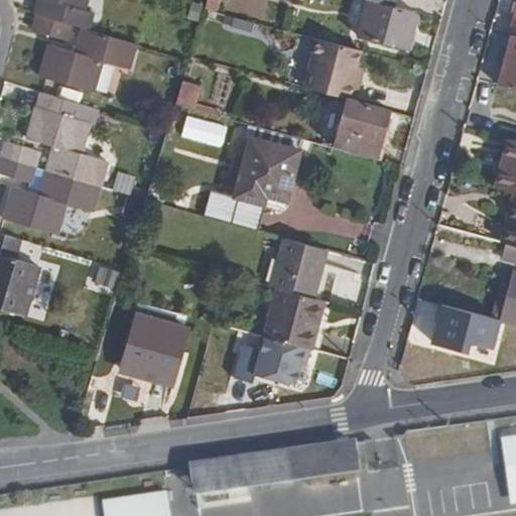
[(78,4),(79,0),(34,0),(31,12),(33,12),(65,21),(79,26),(82,27),(88,7),(78,4)]
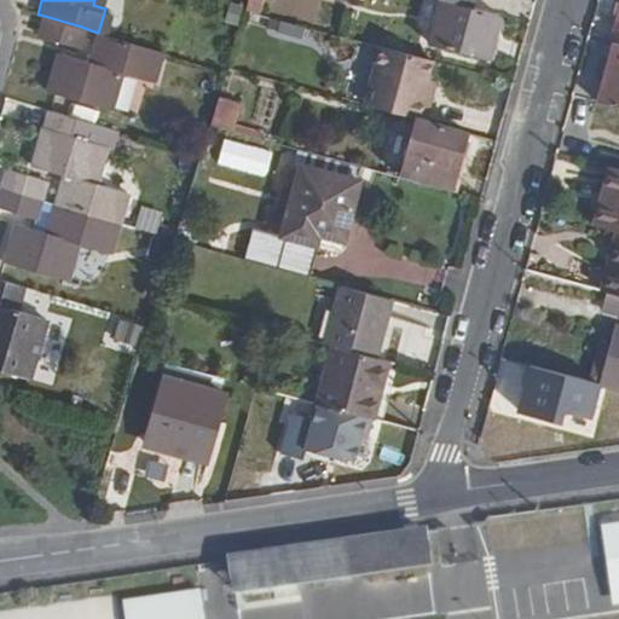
[(246,0),(244,9),(259,12),(261,0),(246,0)]
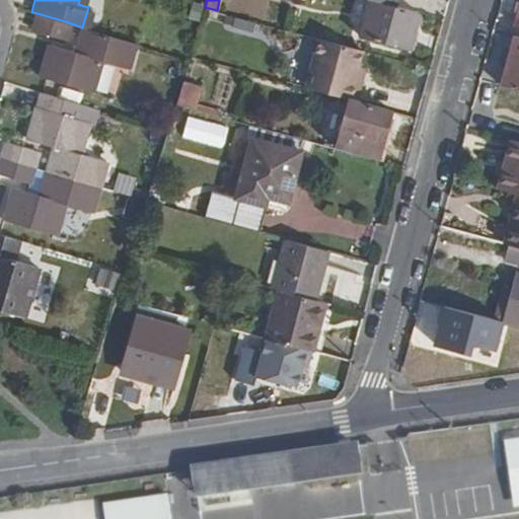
[(303,0),(303,8),(330,10),(330,0),(303,0)]
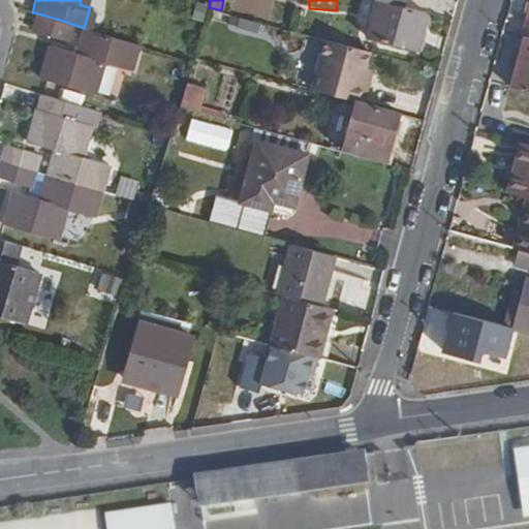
[(402,5),(381,0),(378,0),(368,38),(419,53),(429,13),(402,5)]
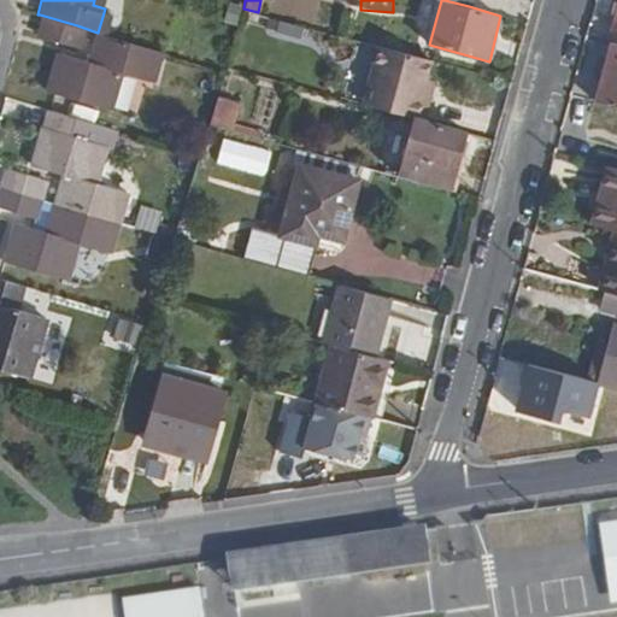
[(71,42),(77,25),(40,15),(34,30),(71,42)]
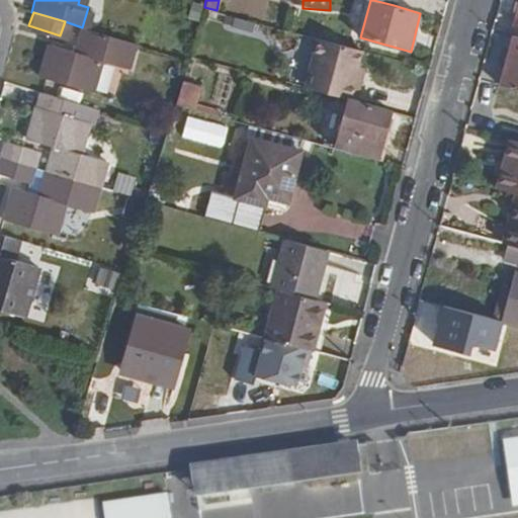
[(225,16),(223,26),(250,32),(253,22),(225,16)]
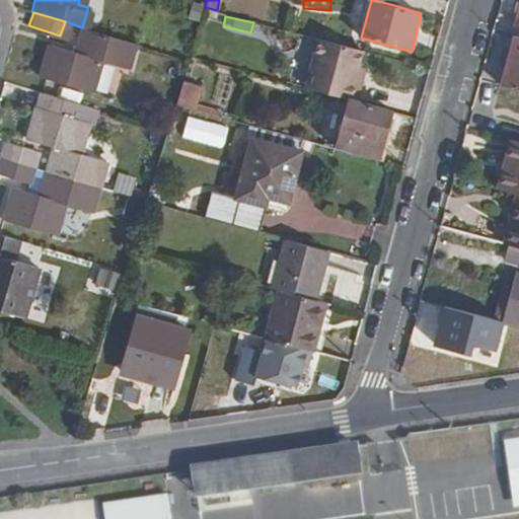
[(125,67),(133,42),(82,27),(79,26),(71,53),(45,45),(35,77),(88,93),(97,60),(125,67)]
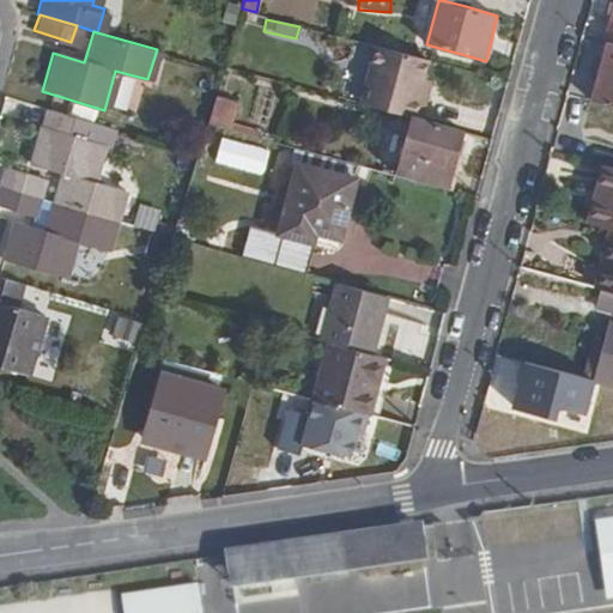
[(612,43),(607,42),(592,101),(612,105),(612,43)]
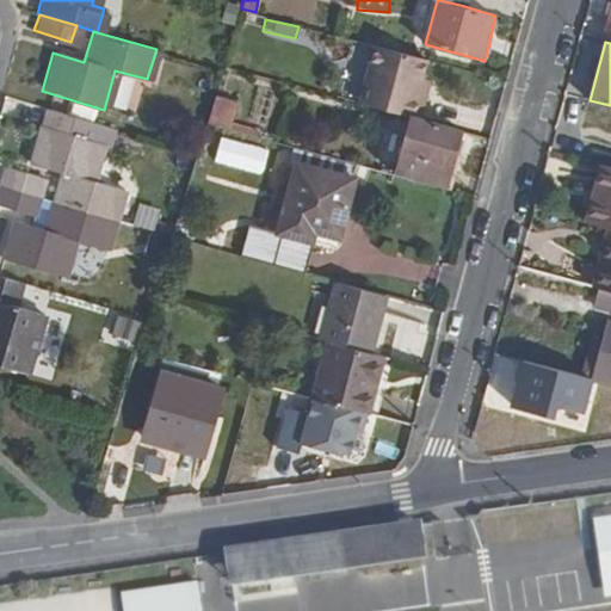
[(427,59),(376,45),(360,104),(412,117),(418,119),(424,100),(418,98),(423,80),(427,59)]
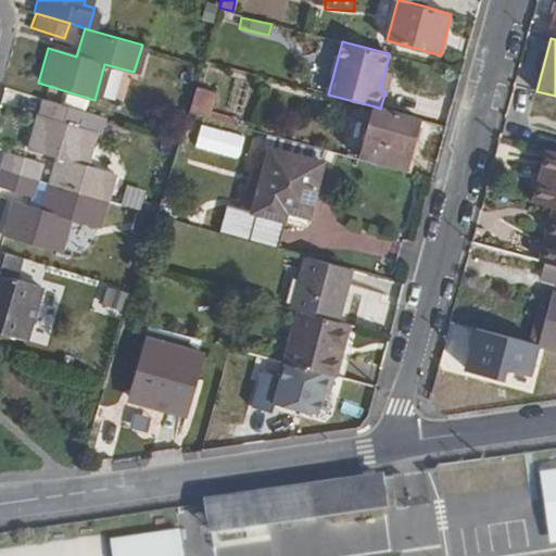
[(390,75),(384,73),(380,89),(386,91),(390,75)]
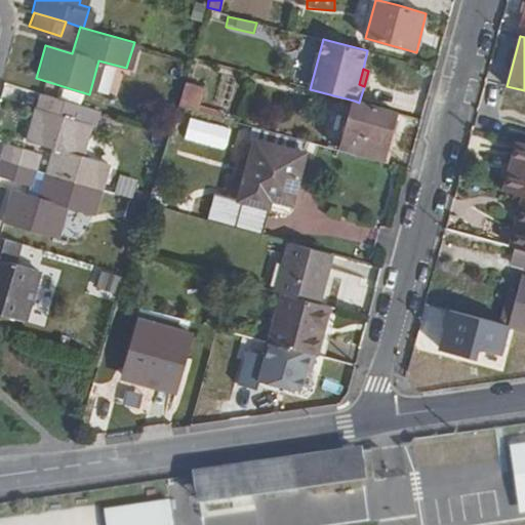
[(184,83),(177,107),(197,112),(203,88),(184,83)]
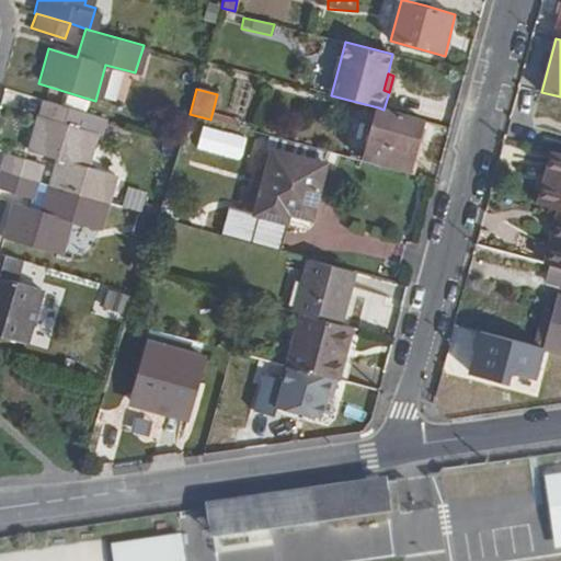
[(87,125),(90,113),(45,100),(41,114),(39,113),(29,147),(57,155),(49,184),(106,201),(114,172),(86,163),(95,128),(87,125)]
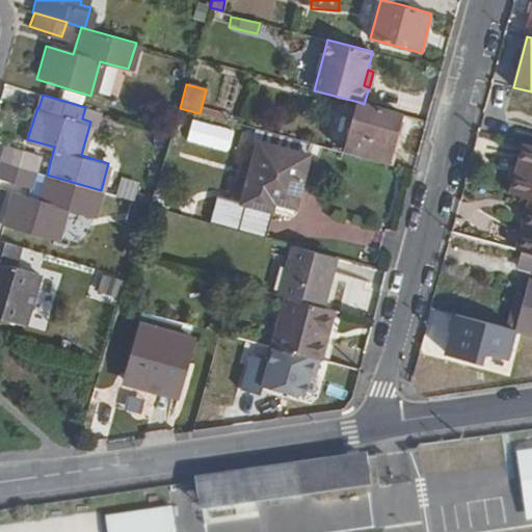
[(358,102),(344,153),(392,165),(397,147),(393,145),(400,113),(364,104),(358,102)]
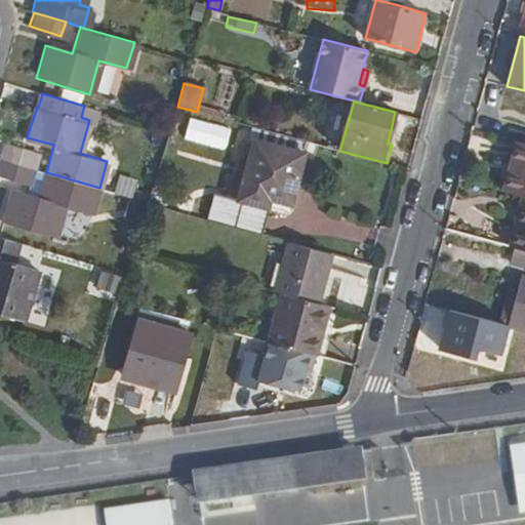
[(217,193),(209,221),(263,236),(271,209),(282,212),(283,204),(290,205),(305,155),(254,140),(239,199),(217,193)]
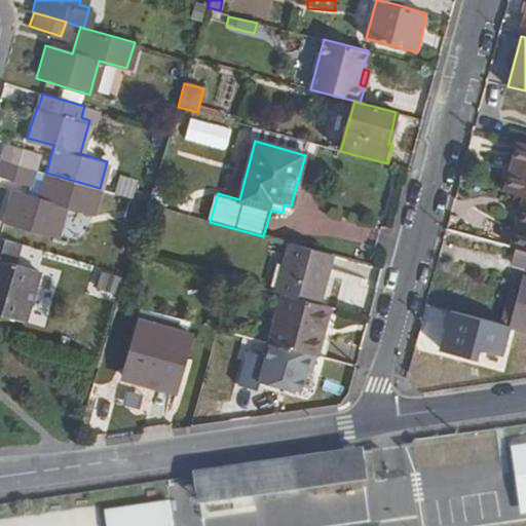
[(525,143),(519,142),(505,192),(524,197),(525,197),(525,143)]
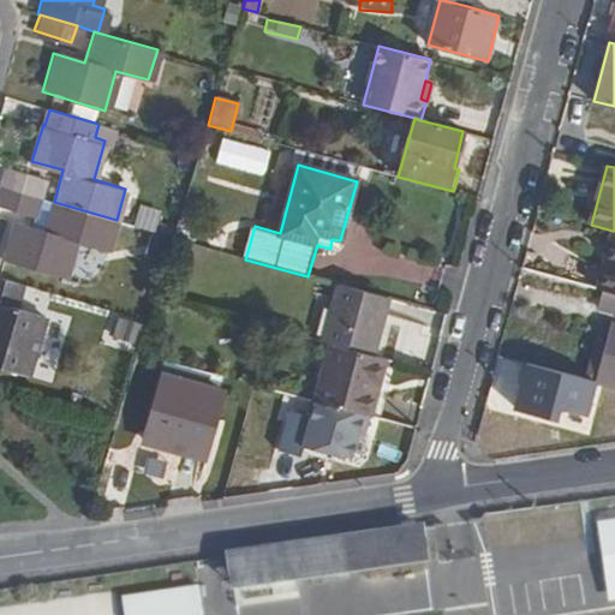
[(3,186),(36,196),(40,180),(6,171),(3,186)]
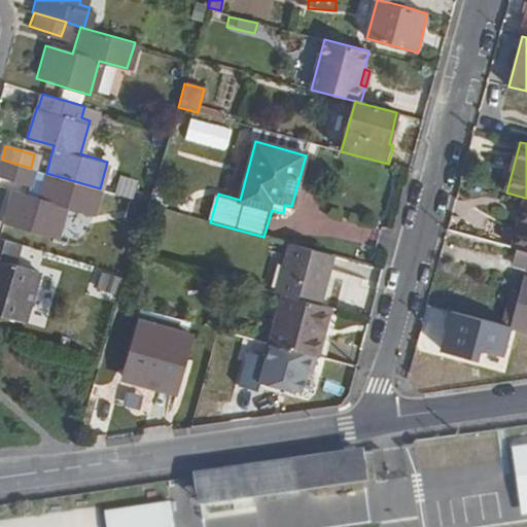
[(0,175),(26,183),(31,168),(2,160),(0,165),(0,175)]
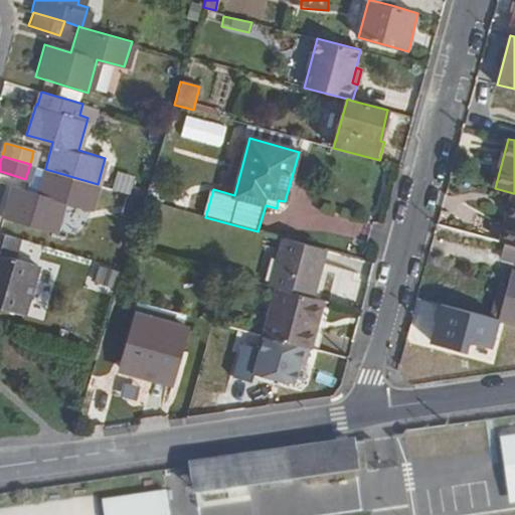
[(90,211),(98,184),(45,169),(37,195),(11,187),(2,217),(40,229),(54,233),(64,203),(90,211)]
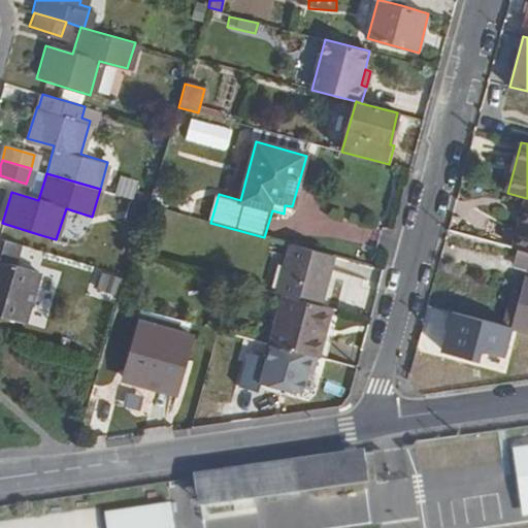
[(136,199),(137,179),(118,178),(117,198),(136,199)]
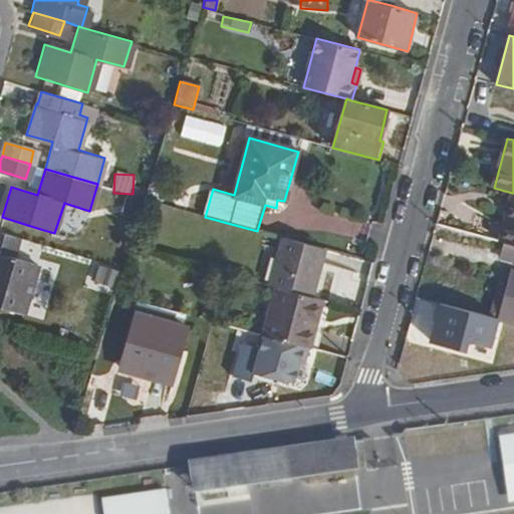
[(513,193),(512,193),(498,241),(513,244),(513,193)]
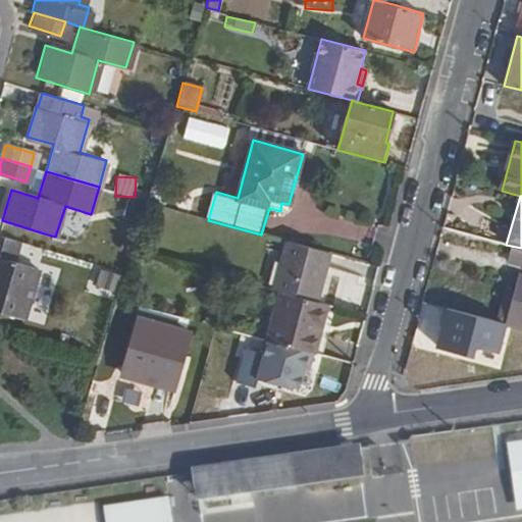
[(52,244),(55,237),(41,232),(38,240),(52,244)]
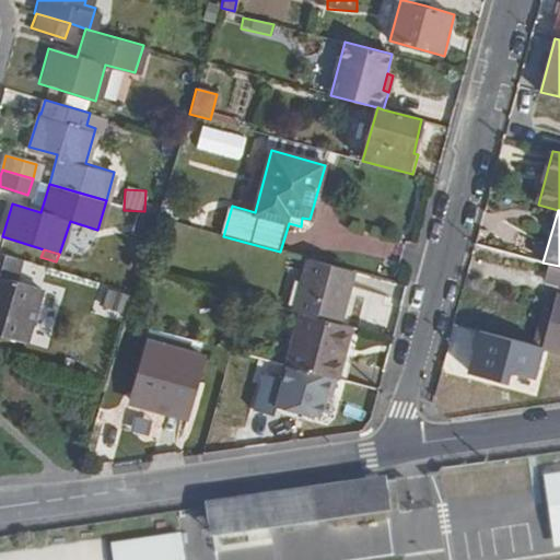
[(11,279),(18,258),(0,253),(0,334),(22,340),(38,287),(11,279)]
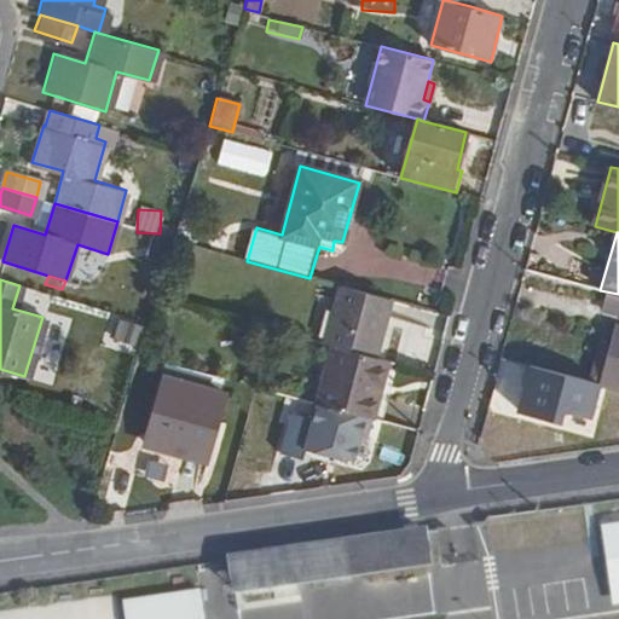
[(325,345),(330,346),(377,359),(393,302),(340,287),(325,345)]
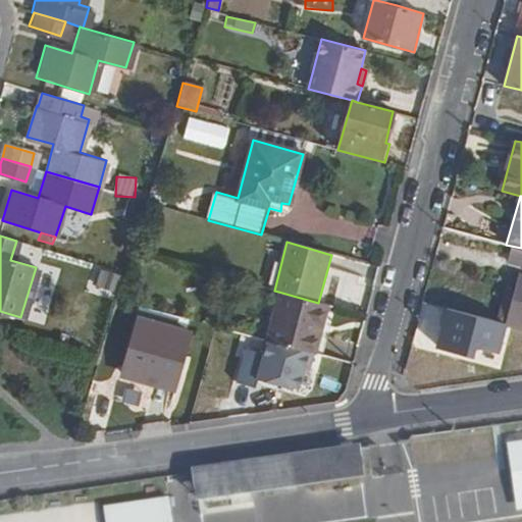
[(521,267),(516,292),(508,322),(521,325),(521,267)]
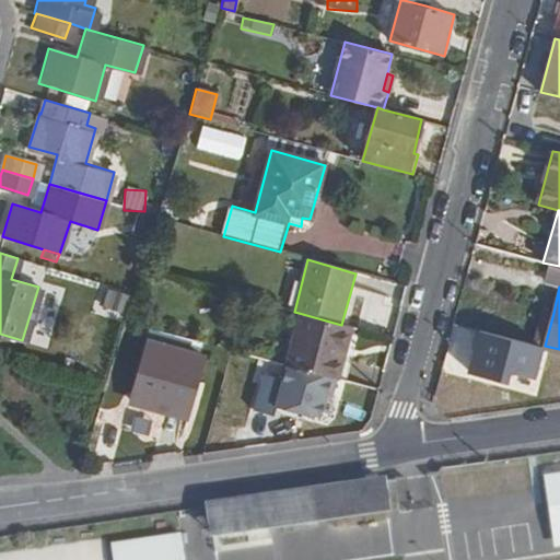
[(545,346),(553,313),(545,311),(536,343),(545,346)]
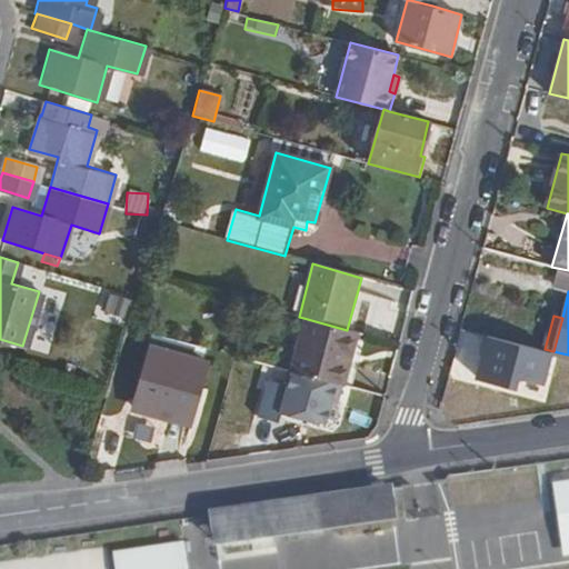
[(303,318),(290,371),(293,372),(341,386),(342,386),(349,365),(345,362),(352,331),(347,330),(303,318)]
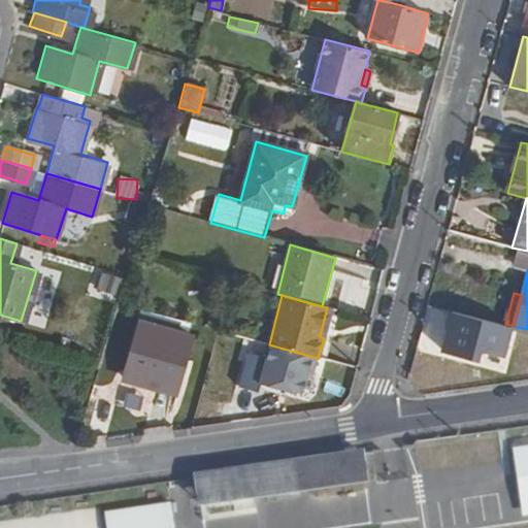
[(176,393),(192,337),(141,324),(125,380),(176,393)]
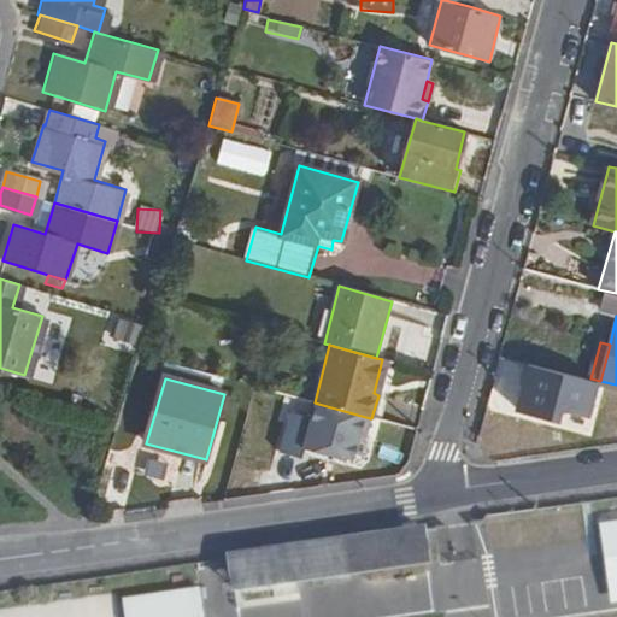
[(370,418),(318,404),(315,418),(293,412),(282,452),(303,458),(306,447),(344,458),(356,457),(360,438),(365,439),(370,418)]
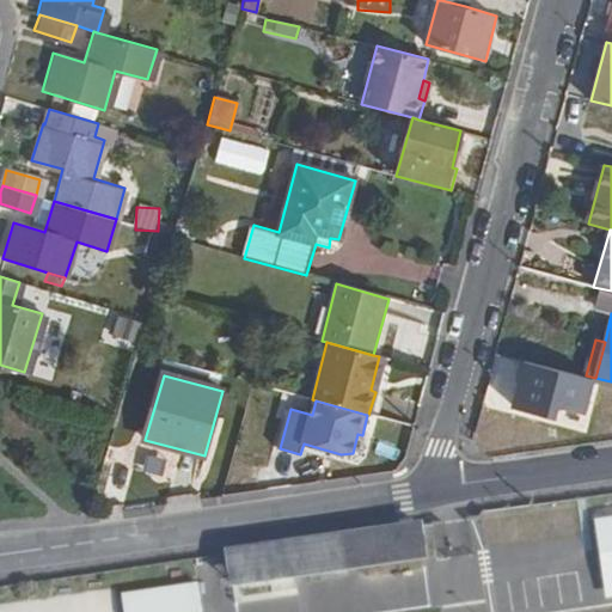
[(611,507),(594,510),(605,589),(611,588),(611,507)]
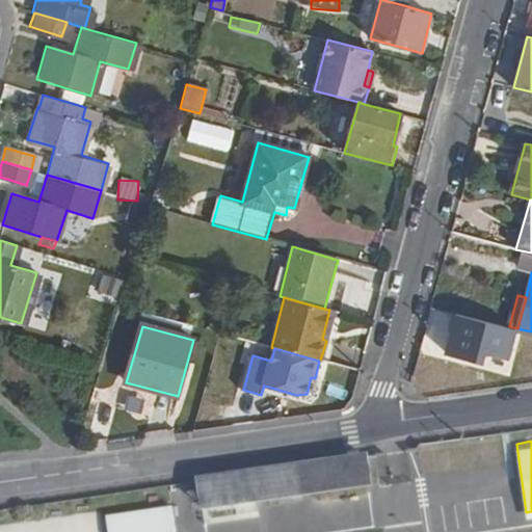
[(363,458),(200,482),(203,509),(366,485),(363,458)]
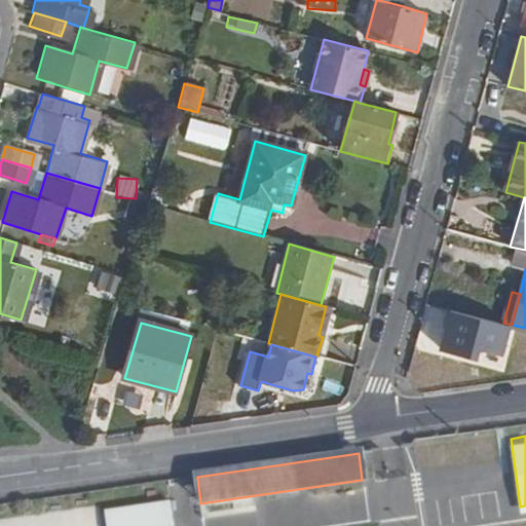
[(103,512),(105,525),(173,525),(168,500),(103,512)]
